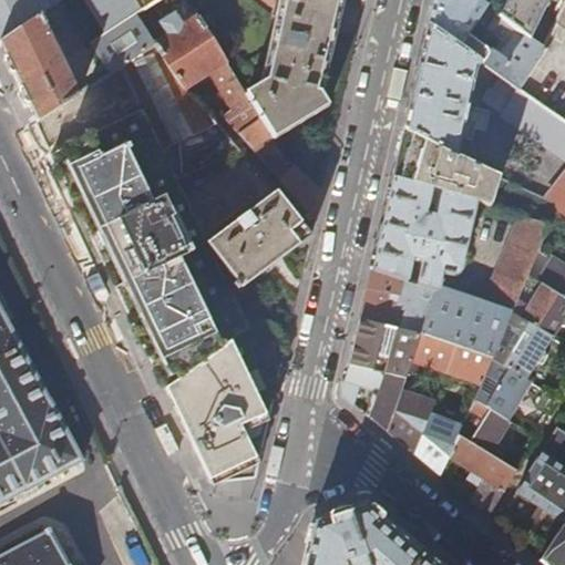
[(0,0),(0,38),(1,41),(43,13),(62,0),(0,0)]
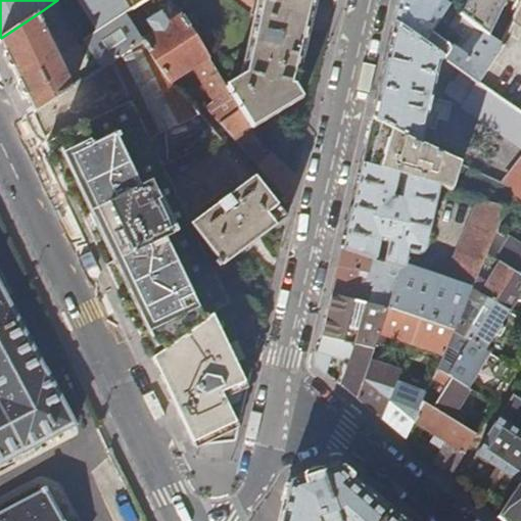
[(77,0),(98,32),(87,40),(104,66),(146,39),(130,12),(147,0),(77,0)]
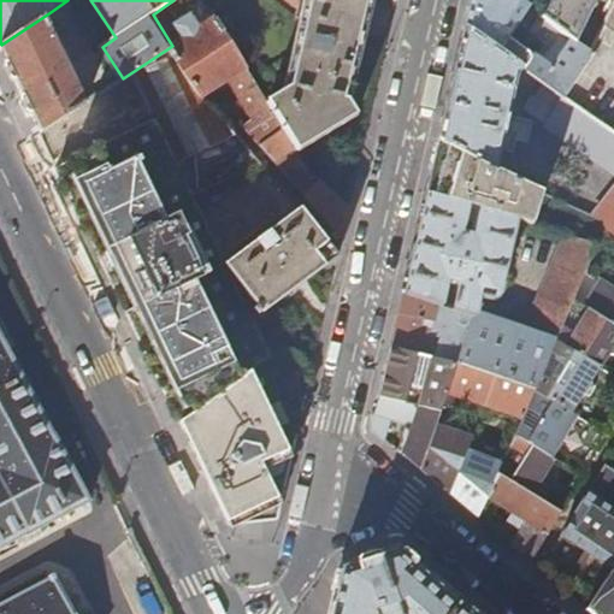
[(307,0),(287,89),(270,100),(300,149),(360,112),(353,99),(376,0),(307,0)]
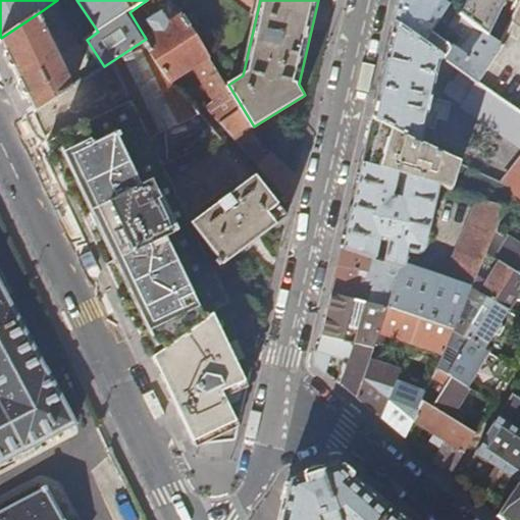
[(400,0),(399,6),(396,21),(444,56),(462,68),(477,80),(502,42),(487,32),(460,11),(448,3),(443,0),(400,0)]
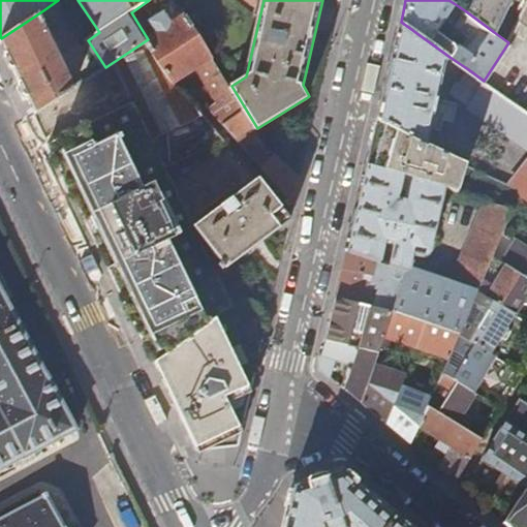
[(470,0),(466,11),(494,32),(509,0),(470,0)]
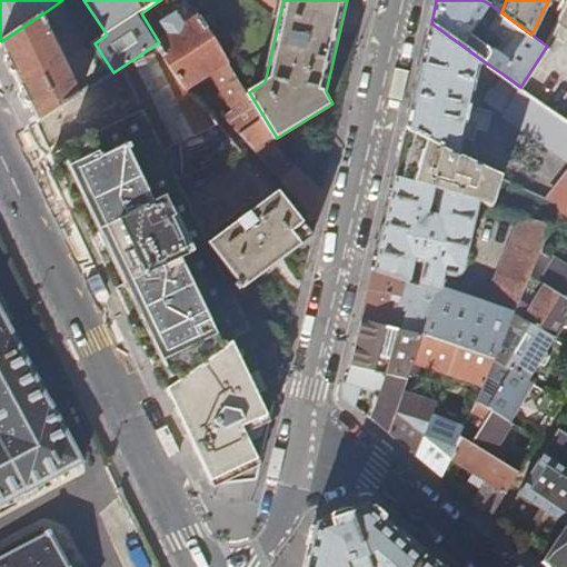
[(49,25),(43,13),(1,41),(20,80),(39,121),(81,93),(48,25),(49,25)]
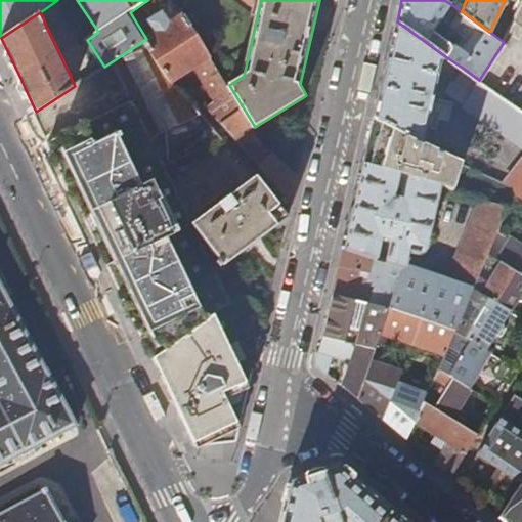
[(155,54),(174,81),(204,61),(206,67),(199,72),(216,100),(209,105),(293,202),(295,190),(299,173),(264,140),(255,127),(229,85),(198,35),(183,13),(146,39),(155,54)]
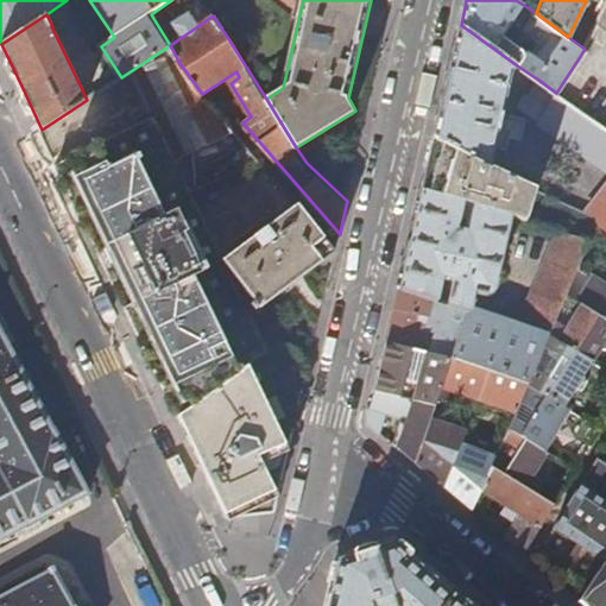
[(517,65),(461,25),(453,58),(441,109),(435,137),(491,165),(496,144),(507,147),(512,127),(500,125),(512,70),(517,65)]
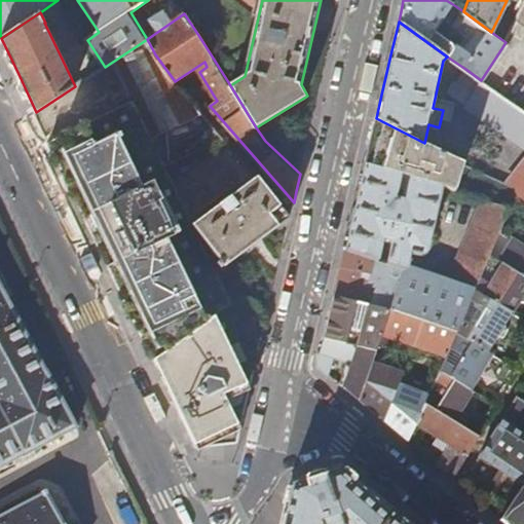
[(155,54),(147,39),(105,67),(75,86),(36,112),(43,126),(50,140),(135,99),(164,163),(221,137),(222,137),(175,81),(155,54)]
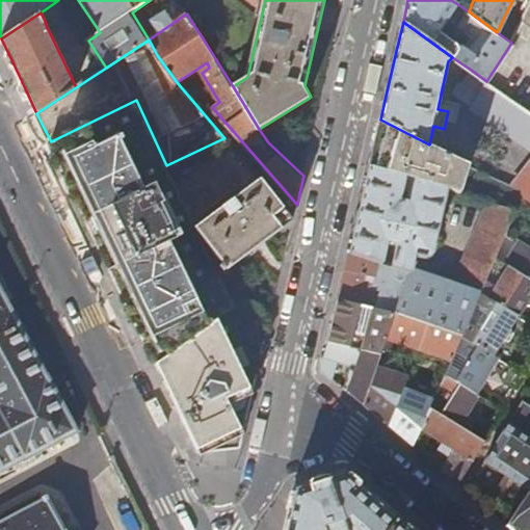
[(529,112),(486,81),(471,70),(466,76),(470,79),(468,82),(461,78),(454,90),(529,143),(529,152),(510,181),(518,185),(523,194),(529,200),(529,112)]
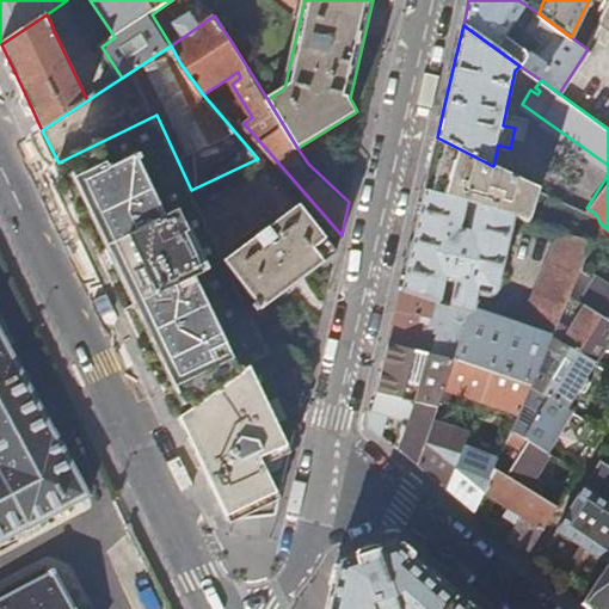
[(197,201),(191,190),(157,115),(59,162),(86,220),(100,252),(108,248),(120,243),(146,297),(134,303),(128,307),(141,334),(180,416),(270,352),(227,260),(198,201),(197,201)]
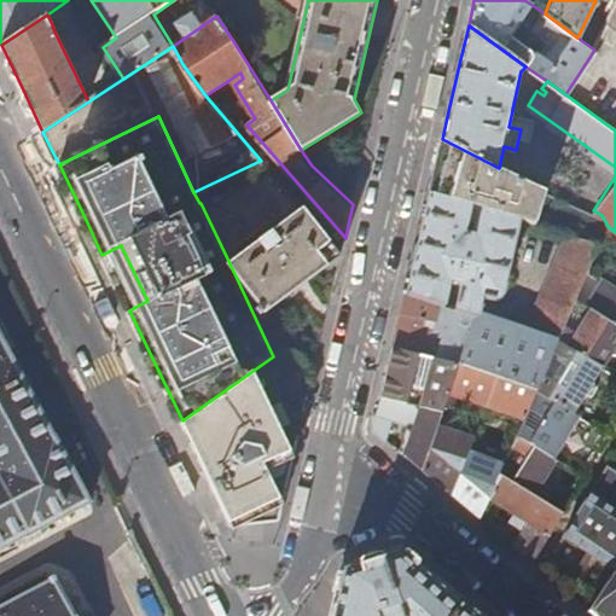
[(499,168),(442,139),(436,166),(430,191),(522,220),(535,224),(546,190),(499,168)]
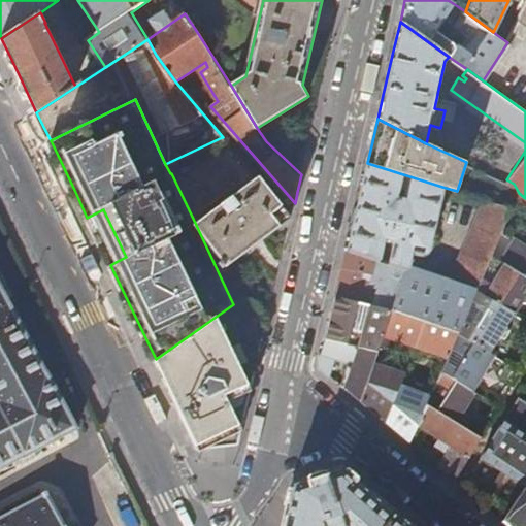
[(416,252),(427,255),(430,254),(431,252),(446,188),(367,163),(358,204),(347,249),(381,259),(386,236),(396,239),(390,262),(406,267),(393,307),(424,318),(459,330),(460,326),(472,297),(477,289),(482,277),(511,207),(484,199),(451,280),(412,266),(416,252)]
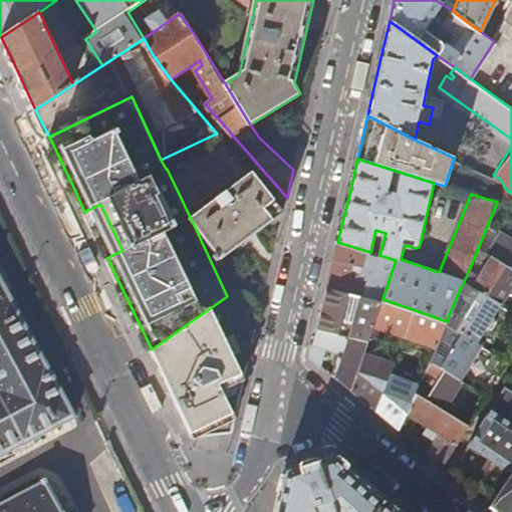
[(251,172),(191,219),(227,296),(238,288),(219,261),(283,212),(251,172)]
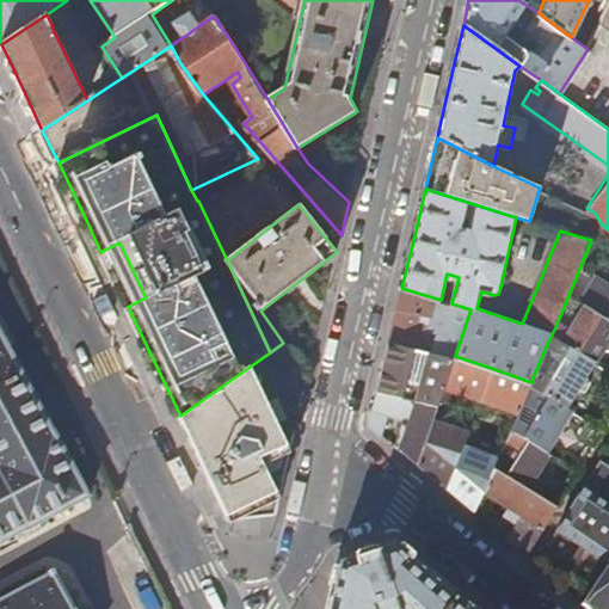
[(146,297),(120,243),(108,248),(134,303),(146,297)]
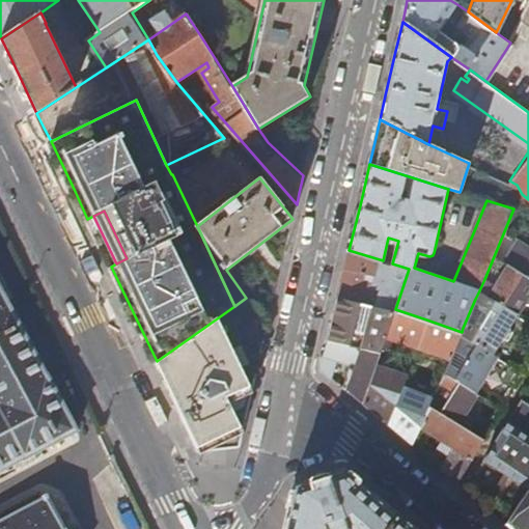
[(528,242),(520,237),(503,259),(528,276),(528,242)]
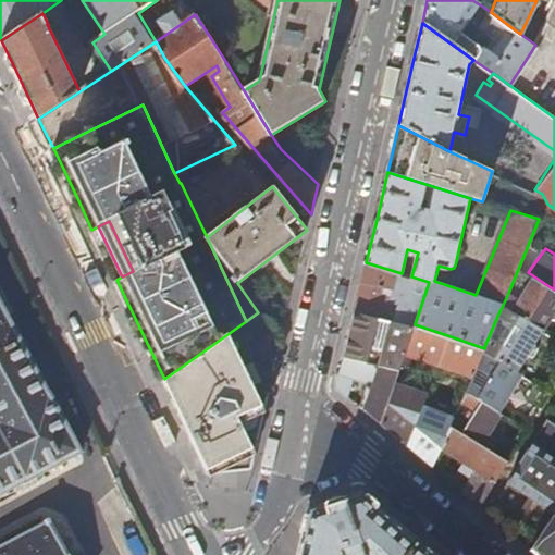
[(402,273),(366,262),(360,287),(355,310),(415,324),(429,282),(411,276),(402,273)]
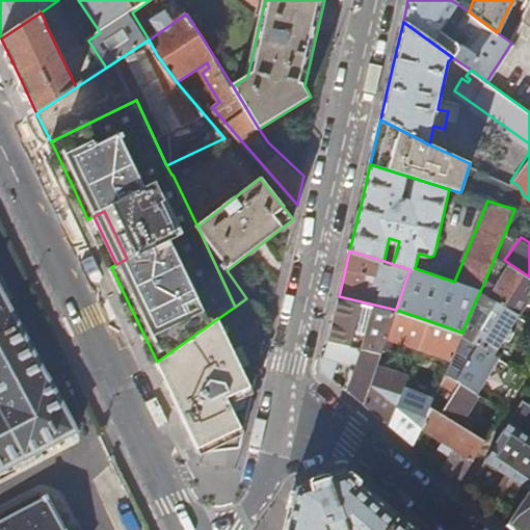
[(529,276),(504,260),(503,260),(499,265),(504,268),(494,285),(485,280),(480,291),(518,315),(528,296),(529,297),(529,276)]
